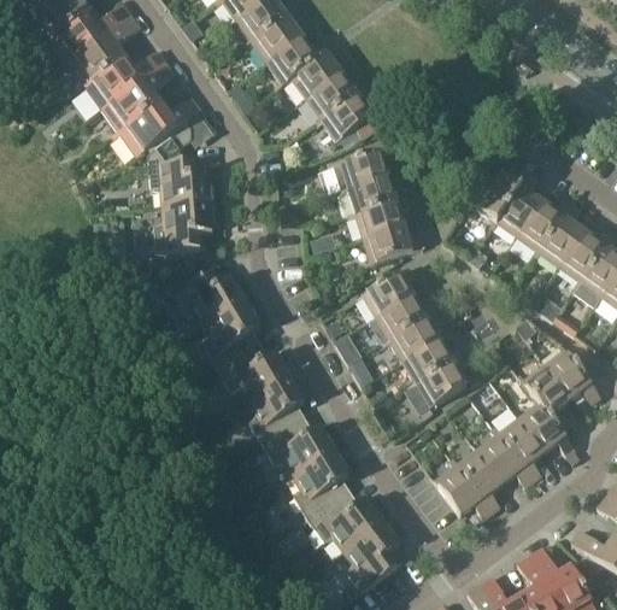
[(24,0),(34,13),(52,0),(24,0)]
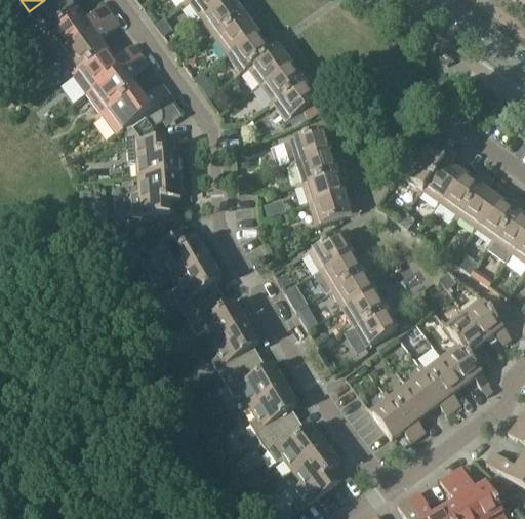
[(44,0),(29,11),(42,30),(37,33),(38,35),(77,7),(72,0),(44,0)]
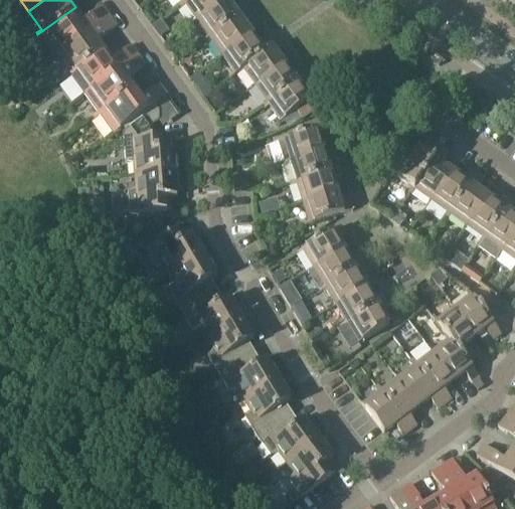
[(185,0),(197,16),(219,0),(182,0),(179,2),(180,4),(185,0)]
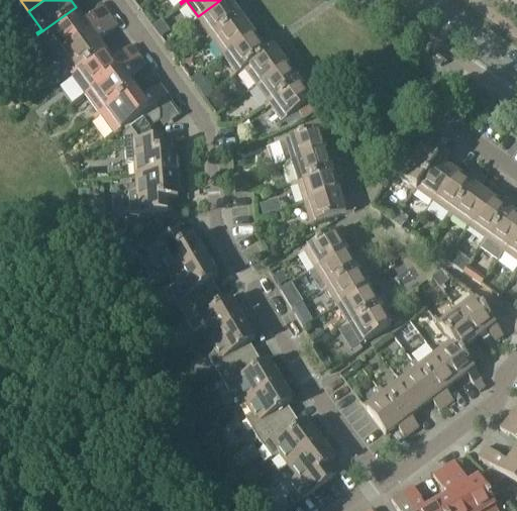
[(204,35),(205,37),(247,7),(242,1),(235,6),(231,0),(220,0),(198,16),(209,32),(204,35)]
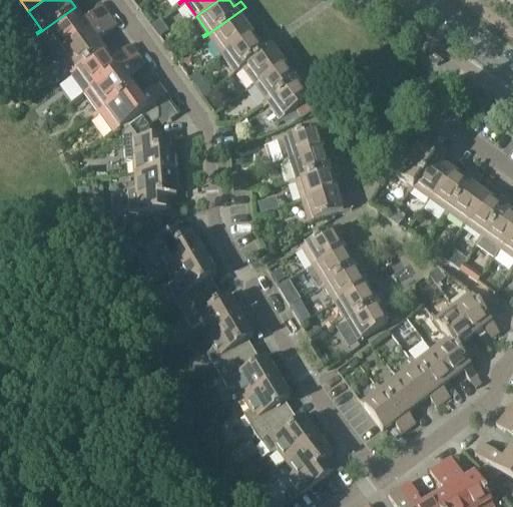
[(44,33),(56,50),(109,12),(101,2),(81,16),(75,7),(37,34),(39,36),(44,33)]
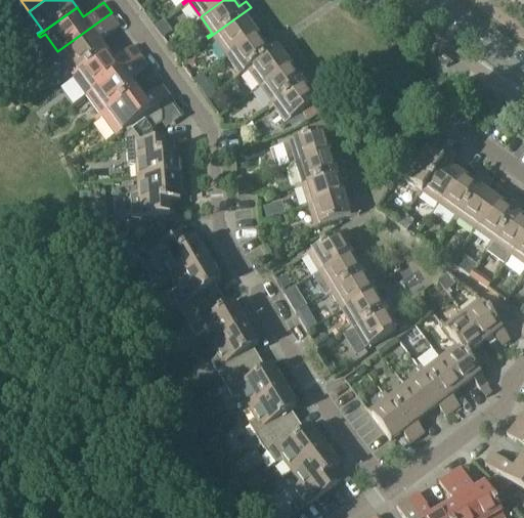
[(215,36),(226,52),(256,31),(248,19),(255,14),(251,7),(208,38),(210,40),(215,36)]
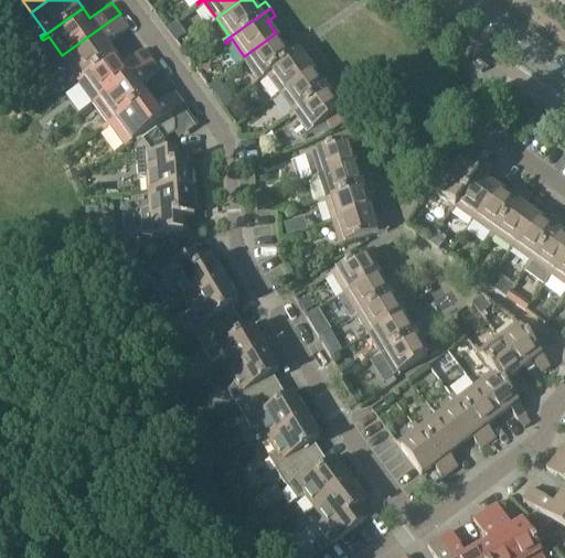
[(106,41),(128,24),(120,13),(62,55),(76,75),(71,78),(73,81),(114,51),(106,41)]
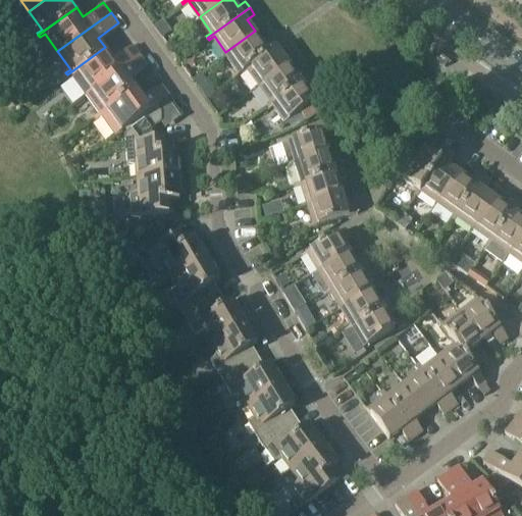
[(161,33),(170,27),(162,16),(154,22),(161,33)]
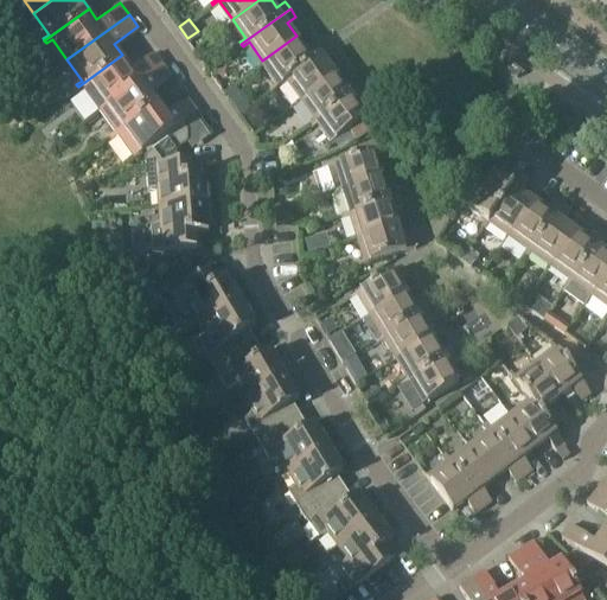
[(272,85),(280,80),(320,50),(314,43),(306,49),(296,36),(262,61),(276,80),(270,84),(272,85)]
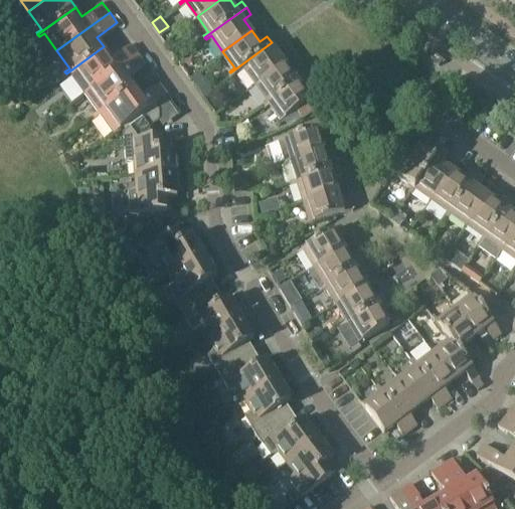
[(243,65),(255,81),(285,60),(277,49),(284,44),(279,37),(272,42),(237,67),(238,69),(243,65)]
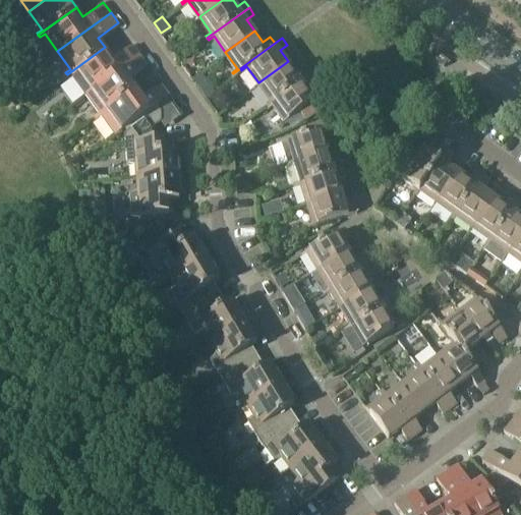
[(73,73),(85,91),(139,52),(132,42),(112,56),(105,47),(67,74),(68,76),(73,73)]
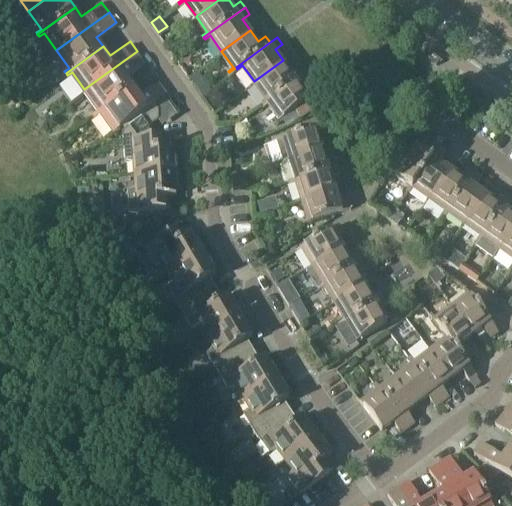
[(92,110),(94,112),(131,85),(124,76),(144,61),(137,51),(84,89),(97,106),(92,110)]
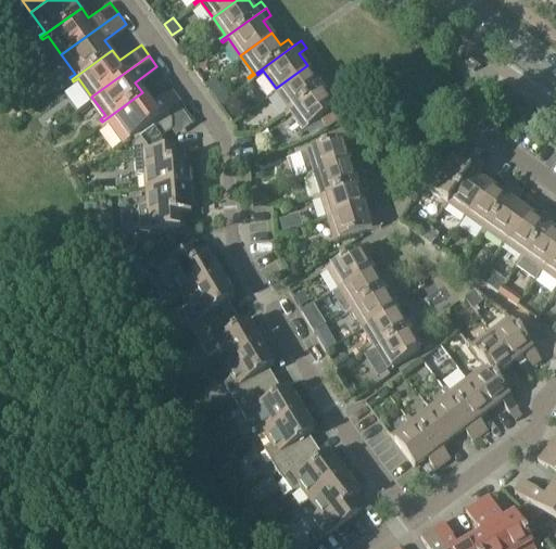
[(282,109),(283,111),(328,78),(324,72),(315,77),(307,65),(276,88),(288,104),(282,109)]
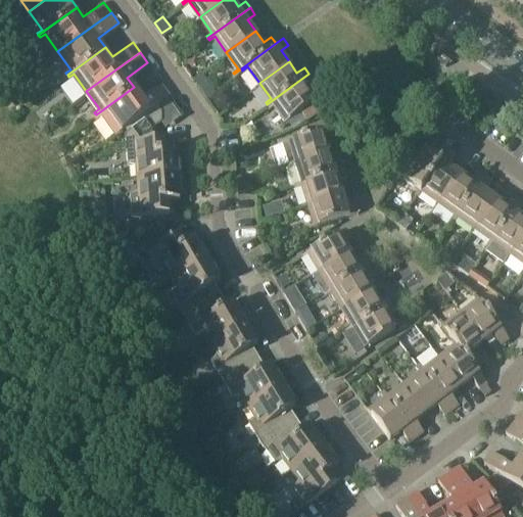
[(308,74),(267,104),(269,106),(273,102),(285,119),(300,108),(306,116),(318,108),(313,99),(315,97),(306,86),(314,81),(308,74)]
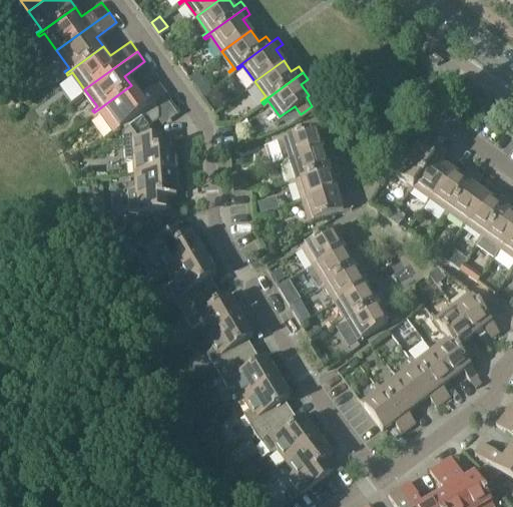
[(113,128),(166,90),(158,80),(138,94),(131,85),(94,112),(95,114),(100,110),(113,128)]
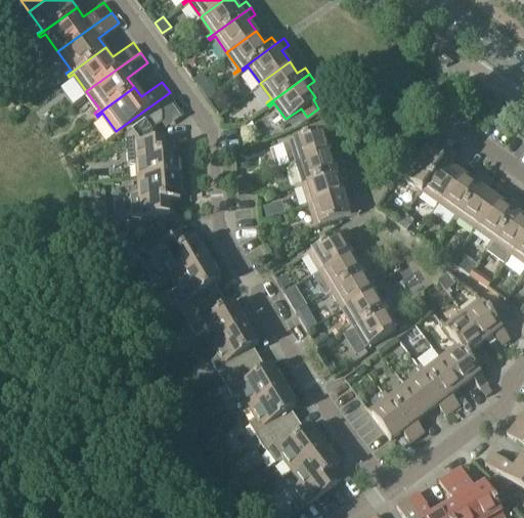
[(135,162),(136,175),(182,171),(180,153),(176,153),(175,147),(168,147),(164,147),(163,135),(153,136),(151,126),(162,118),(162,109),(159,105),(125,130),(127,160),(135,162)]
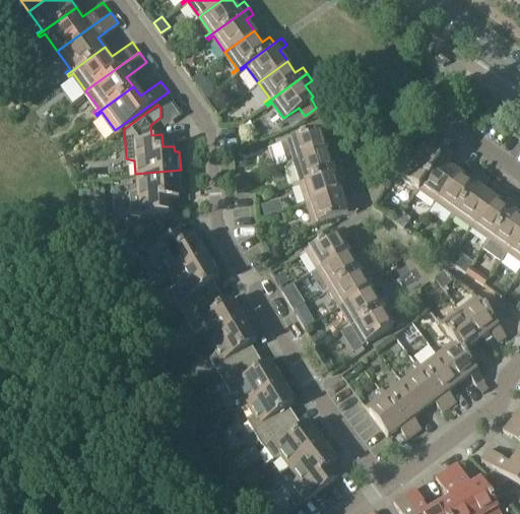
[(323,134),(332,132),(329,123),(280,138),(286,161),(327,147),(323,134)]
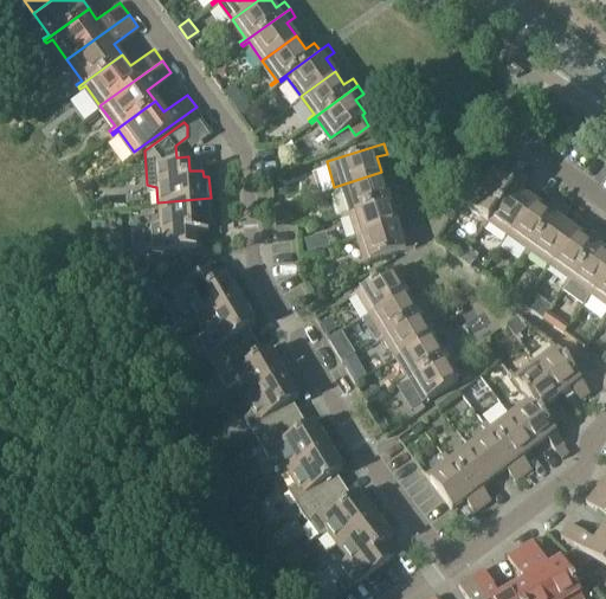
[(465,201),(484,216),(479,221),(482,224),(520,169),(511,162),(502,175),(490,167),(465,201)]
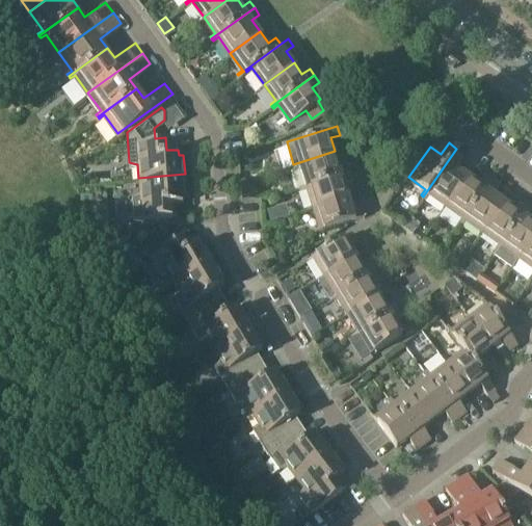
[(425,198),(429,191),(445,204),(467,173),(455,164),(463,154),(456,149),(423,196),(425,198)]
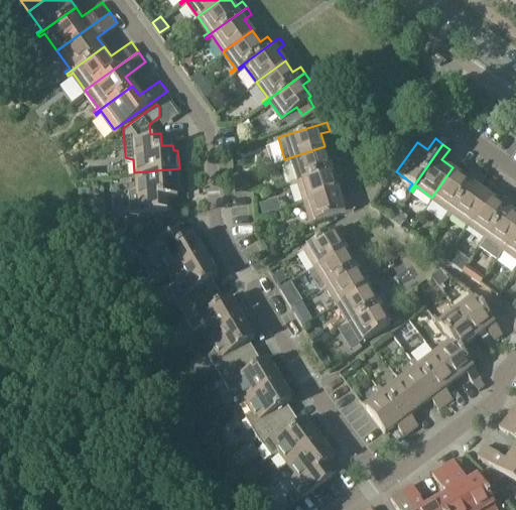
[(290,179),(296,177),(340,164),(338,156),(329,159),(325,146),(284,159),(290,179)]
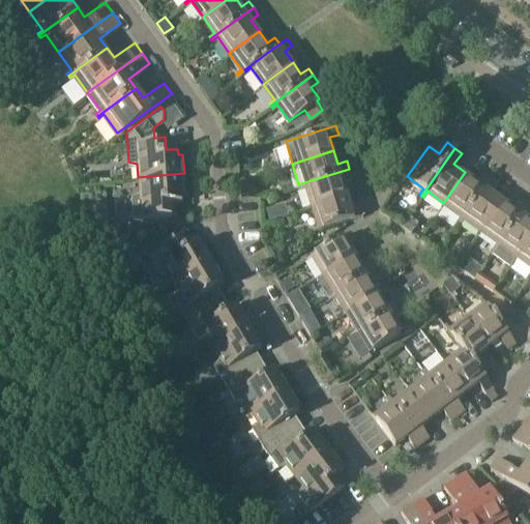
[(304,182),(312,204),(347,193),(343,180),(351,177),(349,169),(304,182)]
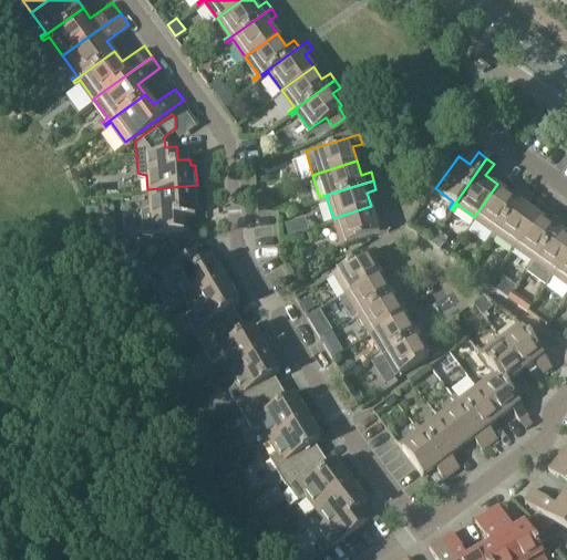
[(490,236),(526,186),(517,180),(509,193),(497,184),(474,217),(492,228),(487,235),(490,236)]
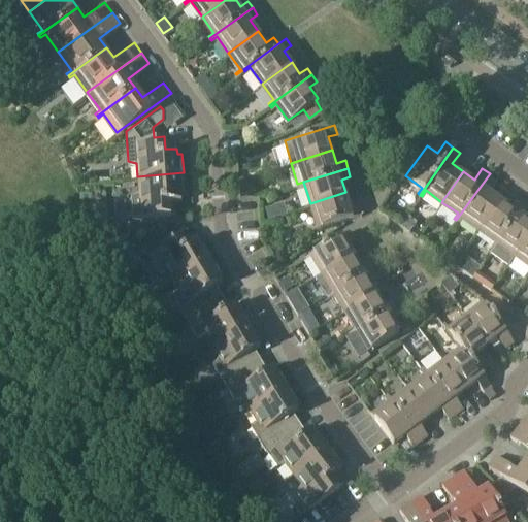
[(184,172),(137,176),(138,189),(131,193),(132,215),(170,211),(169,199),(173,198),(180,198),(180,192),(185,192),(184,172)]
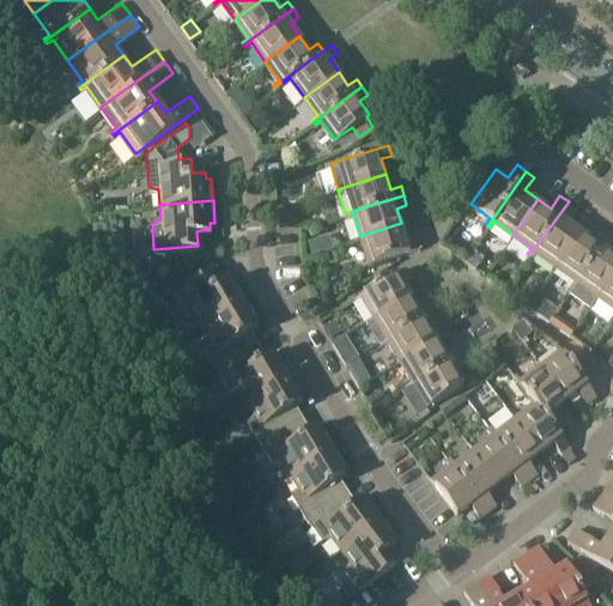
[(556,265),(581,229),(568,220),(577,207),(569,201),(529,255),(532,258),(536,250),(556,265)]
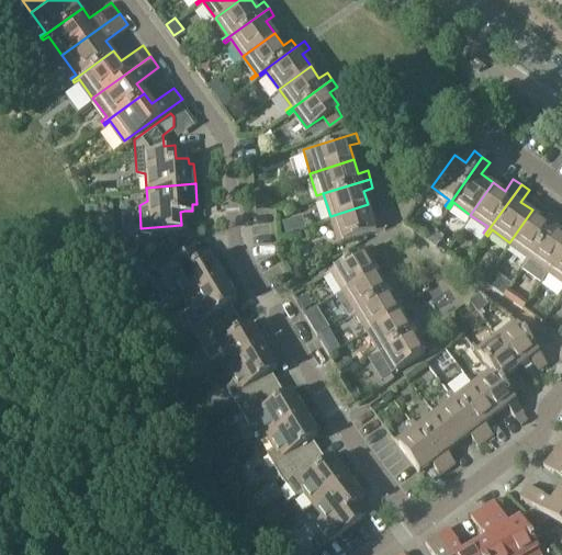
[(372,218),(368,204),(330,216),(336,237),(330,239),(330,241),(384,225),(381,216),(372,218)]
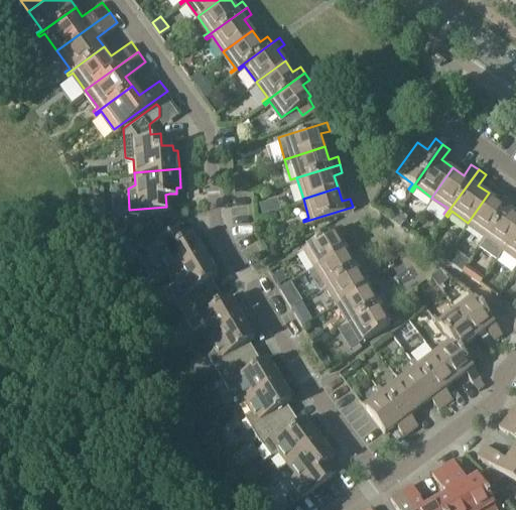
[(489,193),(468,223),(485,235),(514,195),(507,189),(499,201),(489,193)]
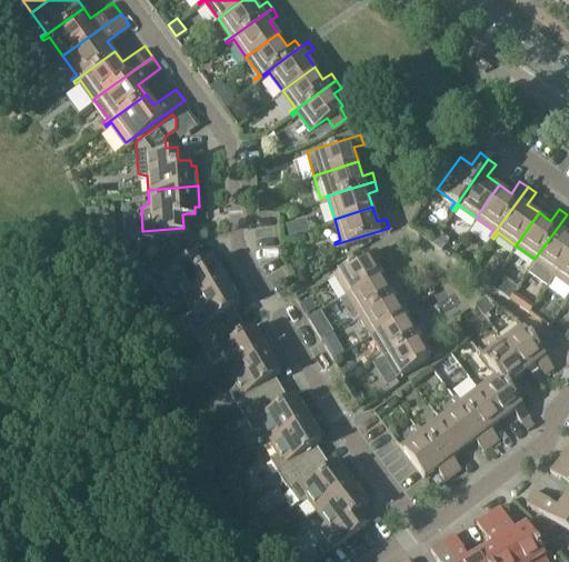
[(548,282),(555,273),(568,252),(568,233),(566,232),(568,227),(568,216),(567,214),(535,259),(529,268),(548,282)]
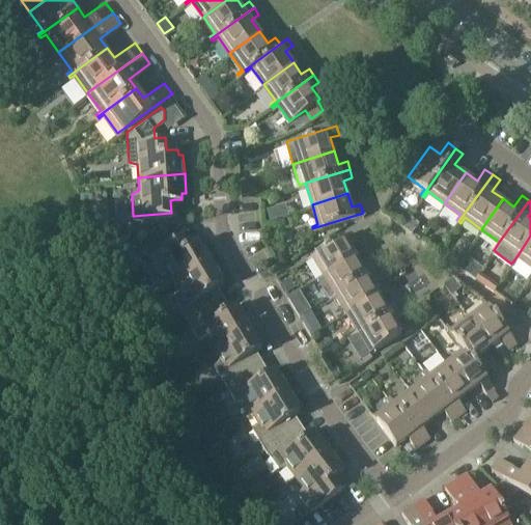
[(130,232),(129,220),(103,222),(104,239),(121,238),(120,233),(130,232)]
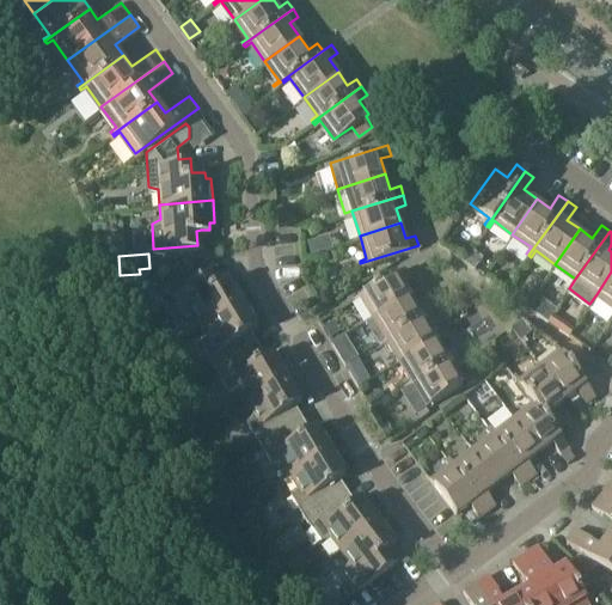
[(360,293),(372,313),(409,292),(401,277),(410,273),(404,263),(353,294),(354,297),(360,293)]
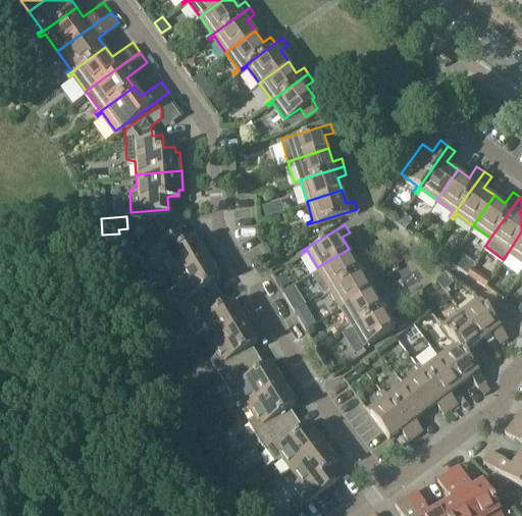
[(171,275),(210,253),(200,237),(197,239),(194,234),(188,238),(184,239),(177,228),(145,248),(156,267),(165,265),(171,275)]
